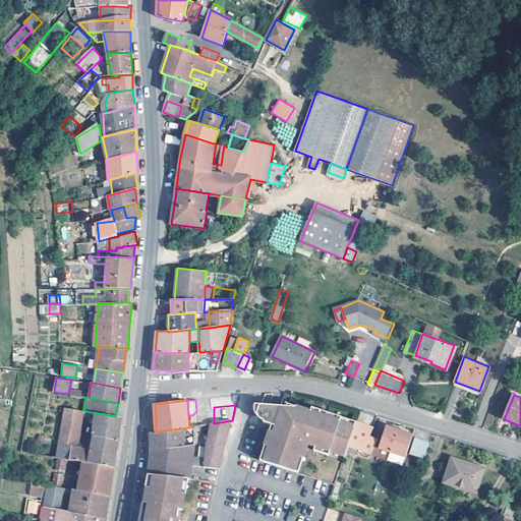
[(259,427),(251,455),(259,458),(258,460),(292,470),(297,455),(302,457),(306,443),(313,445),(329,450),(346,455),(349,445),(355,425),(341,421),(342,417),(328,412),(326,416),(312,412),(299,408),(288,407),(282,406),(281,410),(269,405),(268,405),(263,419),(266,422),(270,424),(274,425),(272,431),(268,430),(259,427)]
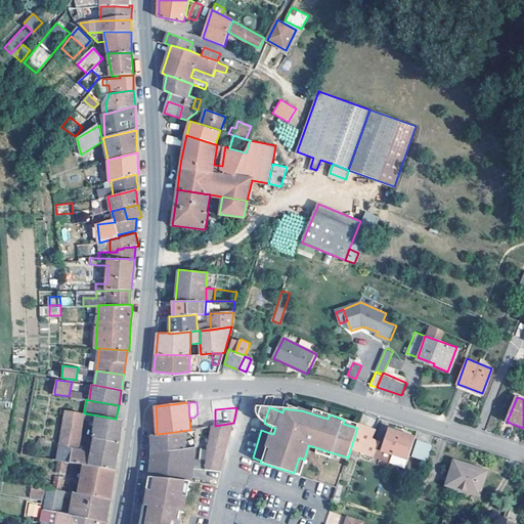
[(269,407),(262,407),(260,413),(260,418),(262,422),(263,424),(264,422),(269,407)]
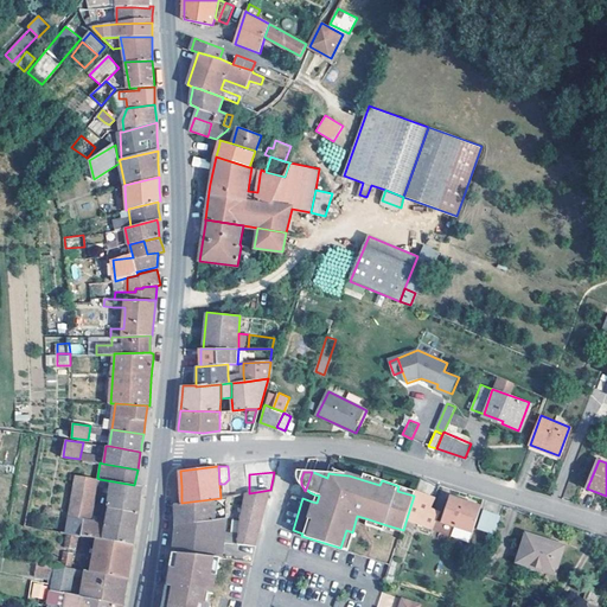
[(382,480),(365,474),(364,480),(379,485),(382,480)]
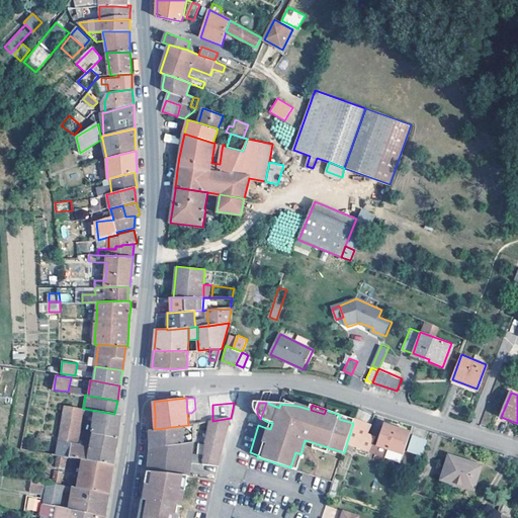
[(83,408),(67,406),(66,410),(60,440),(72,442),(72,444),(76,444),(83,408)]
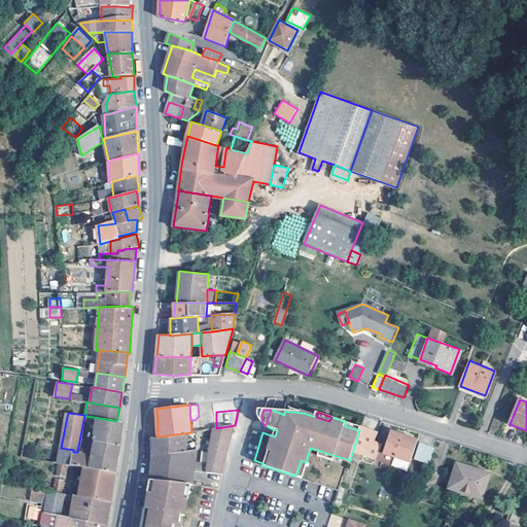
[(123,422),(116,421),(86,416),(85,421),(97,423),(94,440),(95,440),(92,455),(77,452),(73,452),(73,450),(61,448),(58,462),(59,462),(66,464),(84,467),(115,472),(118,457),(120,446),(123,422)]
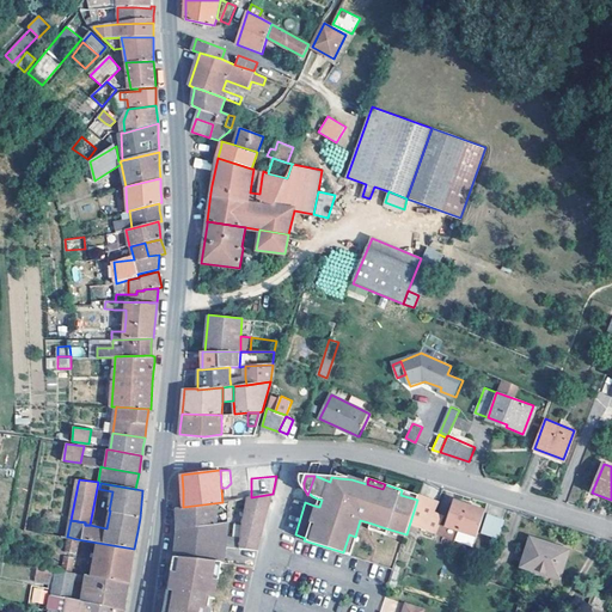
[(418,495),(402,490),(401,495),(417,500),(418,495)]
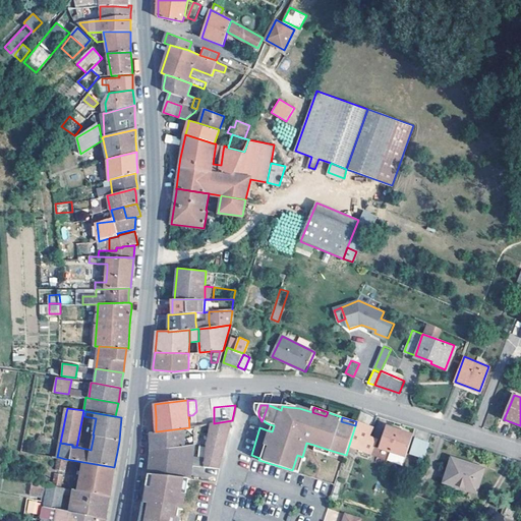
[(214,423),(211,423),(207,444),(204,466),(220,468),(232,420),(214,423)]
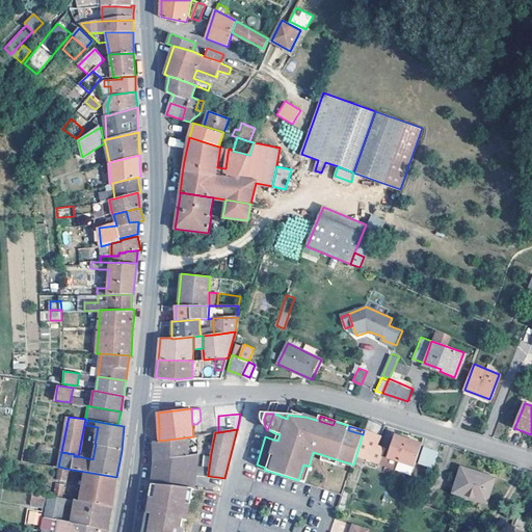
[(384,448),(377,446),(380,436),(364,430),(363,434),(356,454),(379,462),(384,448)]
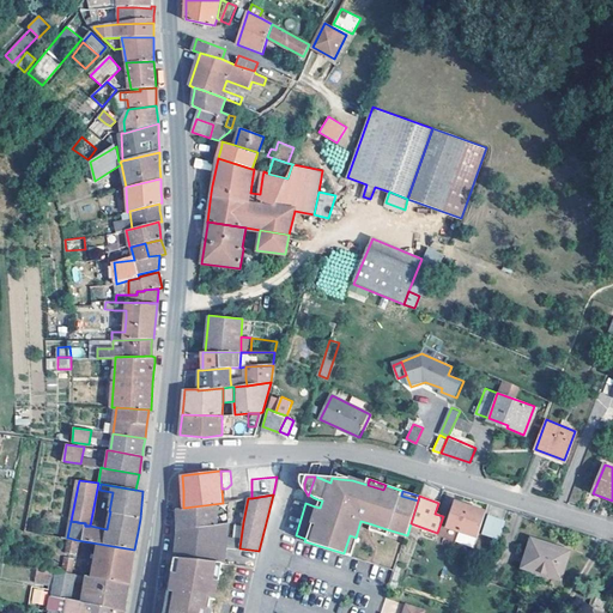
[(183,508),(177,509),(178,533),(177,545),(176,556),(181,558),(219,562),(224,562),(230,523),(230,502),(223,503),(183,508)]
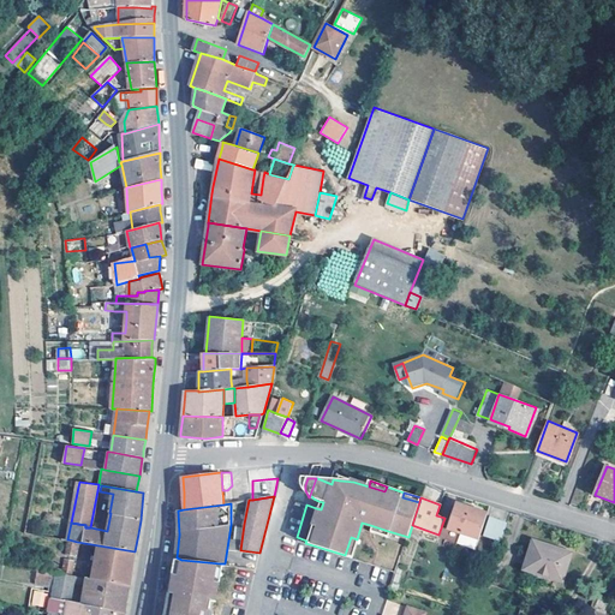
[(488,514),(458,503),(449,529),(461,533),(479,539),(488,514)]
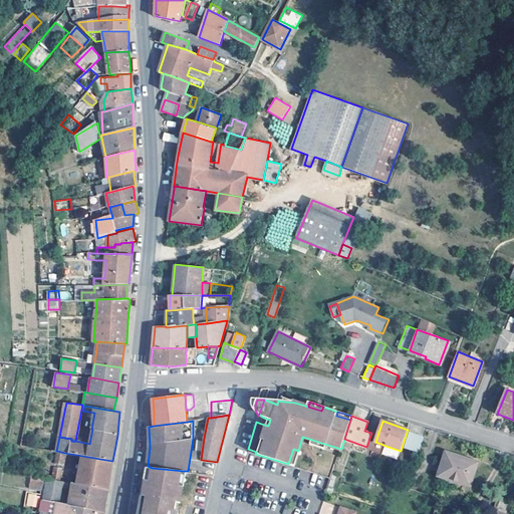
[(424,437),(410,432),(405,448),(419,453),(424,437)]
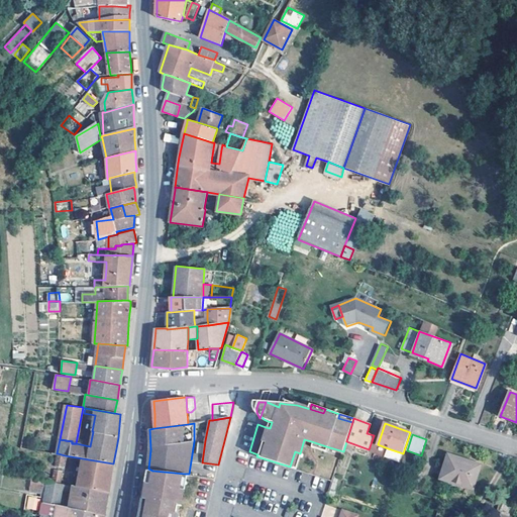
[(326,446),(311,441),(310,445),(324,450),(326,446)]
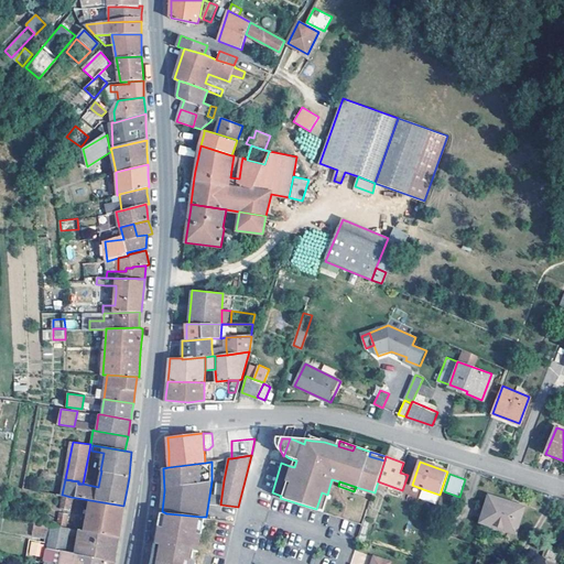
[(440,495),(423,489),(421,498),(437,503),(440,495)]
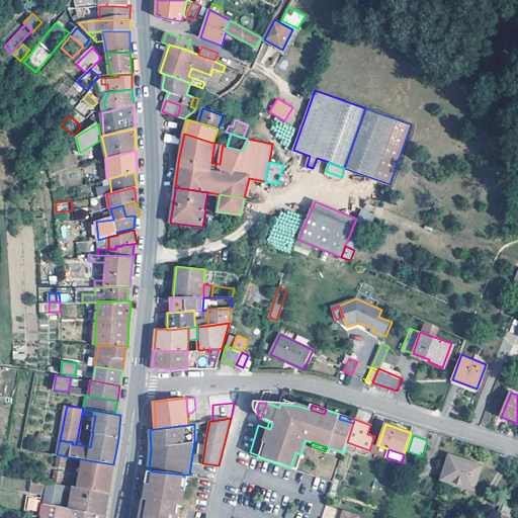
[(300,454),(295,452),(290,467),(295,469),(300,454)]
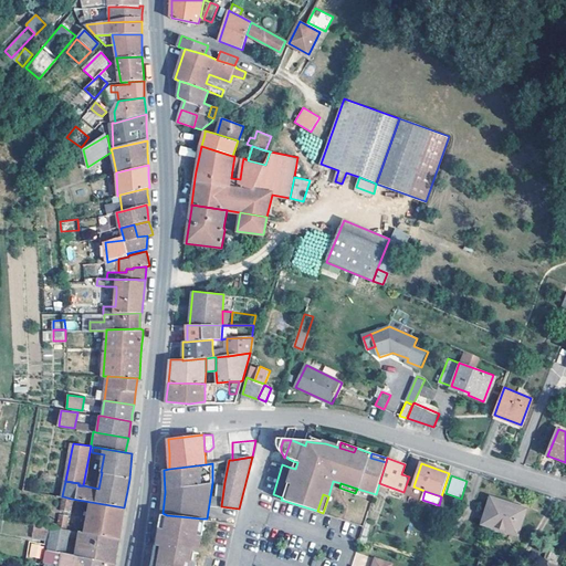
[(71,499),(63,496),(61,510),(69,511),(71,499)]
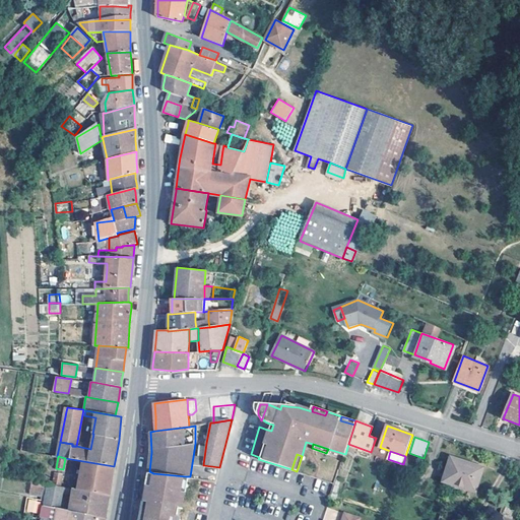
[(453,457),(445,482),(478,492),(485,467),(453,457)]
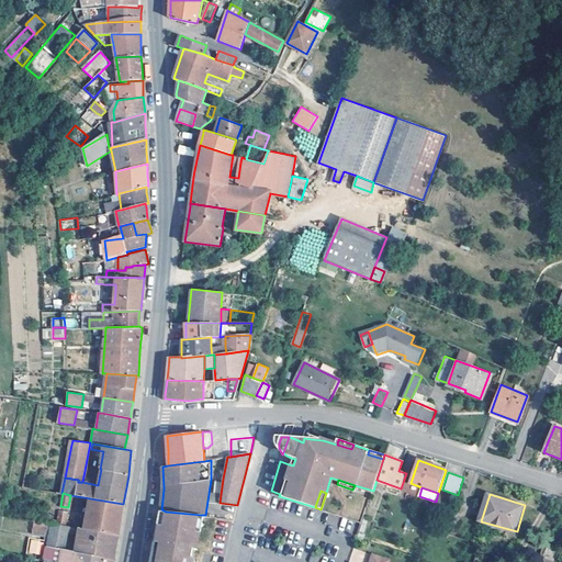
[(90,498),(85,529),(119,536),(121,520),(123,504),(90,498)]
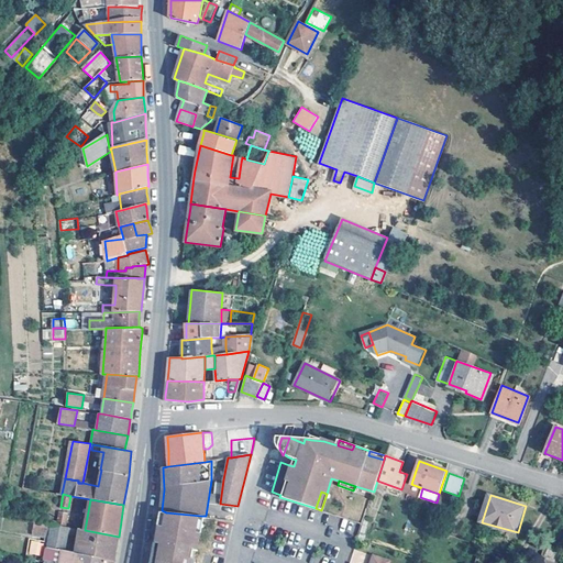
[(156,562),(161,542),(166,512),(162,510),(152,562),(156,562)]
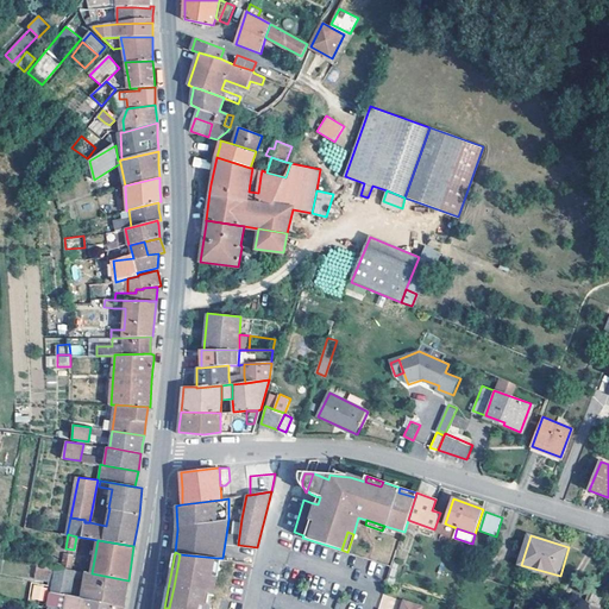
[(64,553),(61,569),(70,570),(74,554),(64,553)]
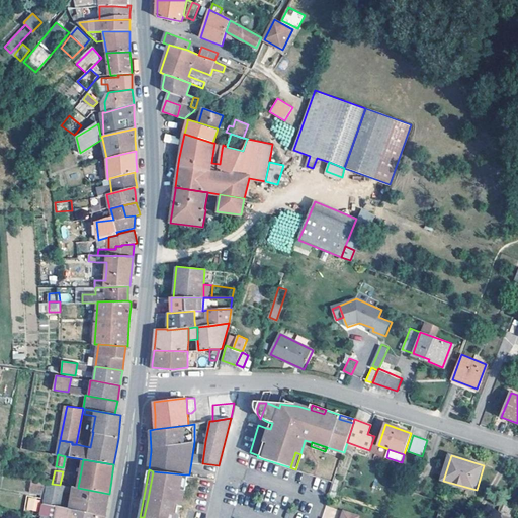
[(179,517),(180,517),(180,516),(180,515),(178,511),(179,504),(185,475),(153,471),(148,499),(144,517),(179,517)]
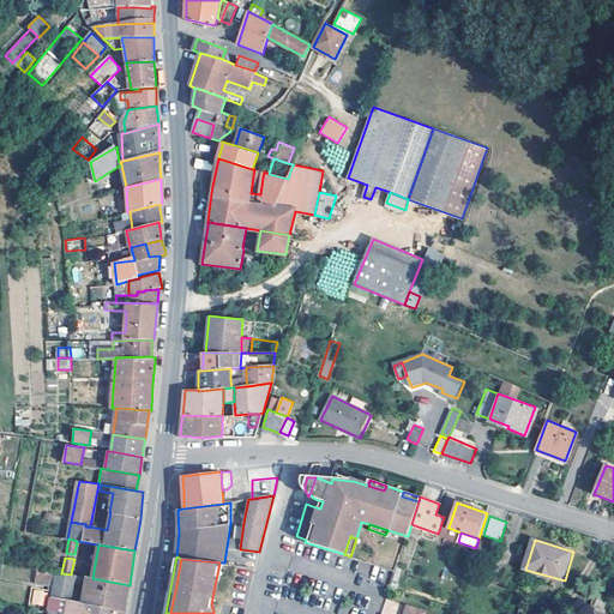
[(224,563),(220,563),(212,597),(217,599),(224,563)]
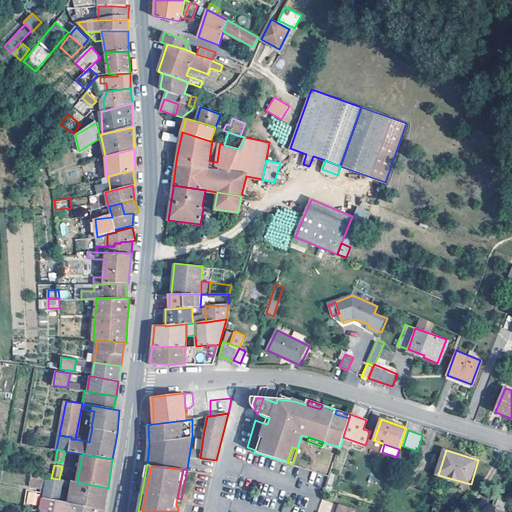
[(59,479),(51,478),(31,474),(30,480),(26,480),(26,483),(29,484),(29,485),(44,488),(61,491),(62,484),(71,486),(69,499),(68,503),(104,511),(106,500),(108,488),(77,482),(59,479)]
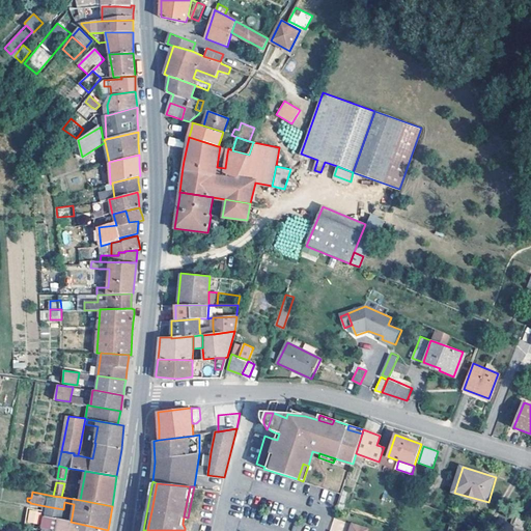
[(57,518),(61,519),(63,509),(46,506),(46,509),(45,514),(57,518)]
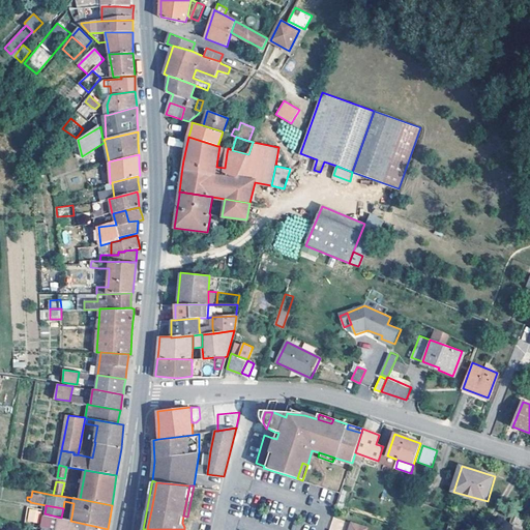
[(28,507),(25,521),(37,524),(40,511),(28,507)]
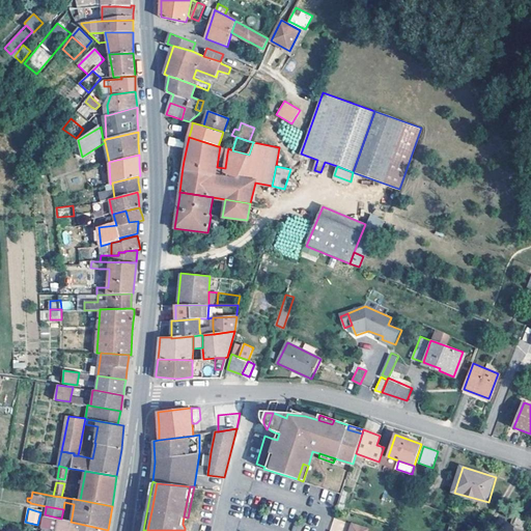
[(107,530),(108,530),(71,522),(66,521),(66,520),(61,519),(57,518),(54,530),(107,530)]
